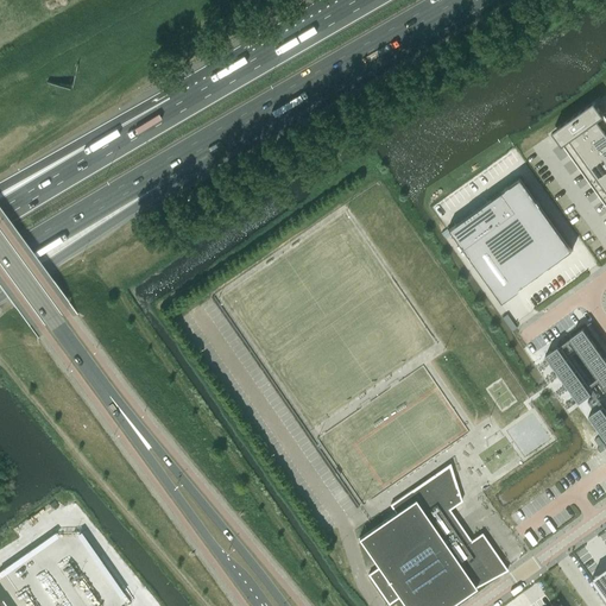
[(597,102),(575,118),(580,125),(585,131),(605,117),(605,114),(601,109),(597,102)]
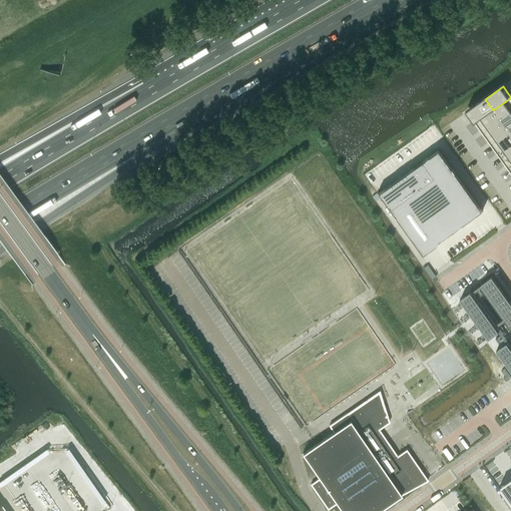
[(510,98),(493,110),(500,119),(510,111),(510,98)]
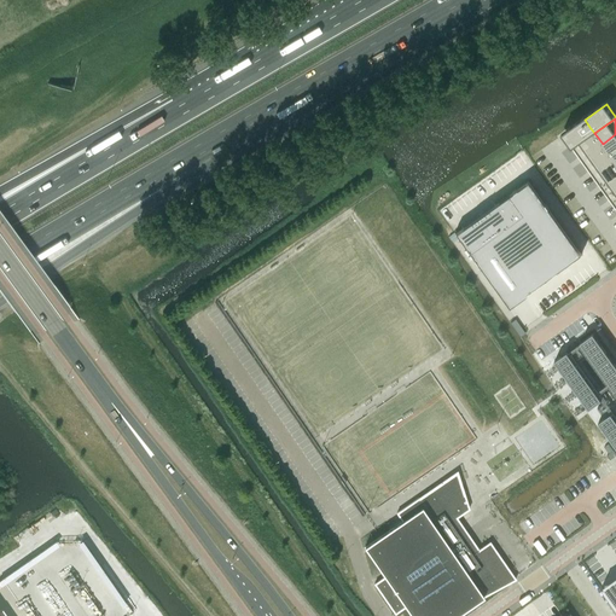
[(585,120),(564,134),(569,141),(574,149),(594,133),(590,127),(585,120)]
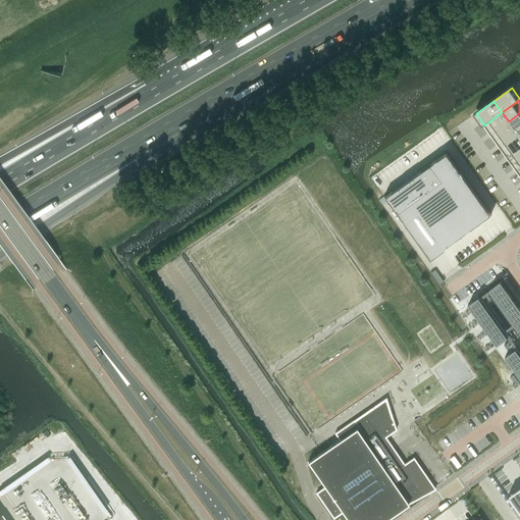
[(502,112),(484,125),(492,138),(511,124),(509,121),(502,112)]
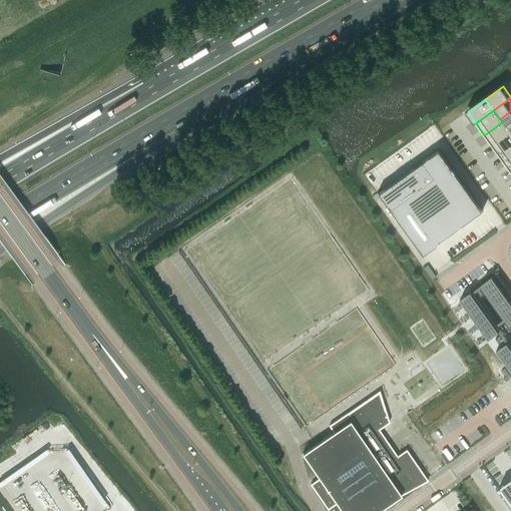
[(510,111),(500,119),(502,122),(506,128),(510,125),(510,111)]
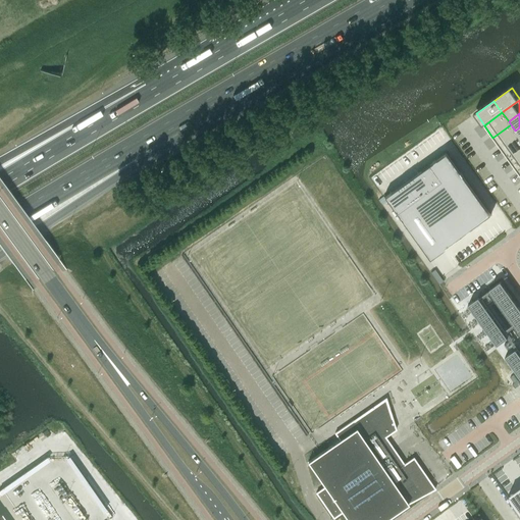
[(511,124),(492,138),(502,150),(519,137),(515,131),(511,124)]
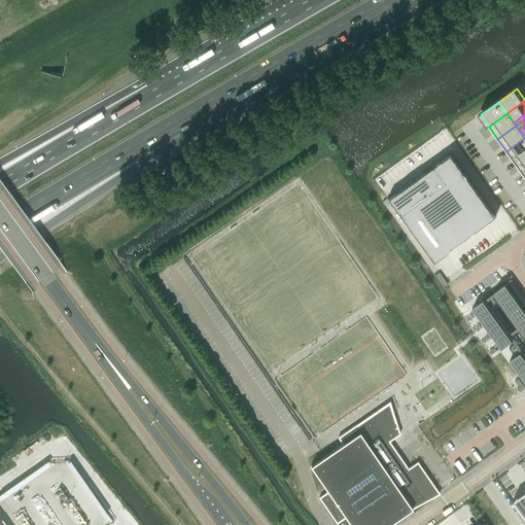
[(524,138),(506,151),(515,163),(524,155),(524,138)]
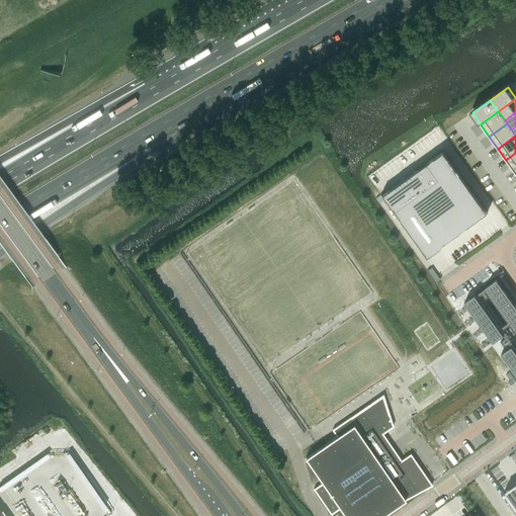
[(444,153),(382,196),(427,259),(489,215),(444,153)]
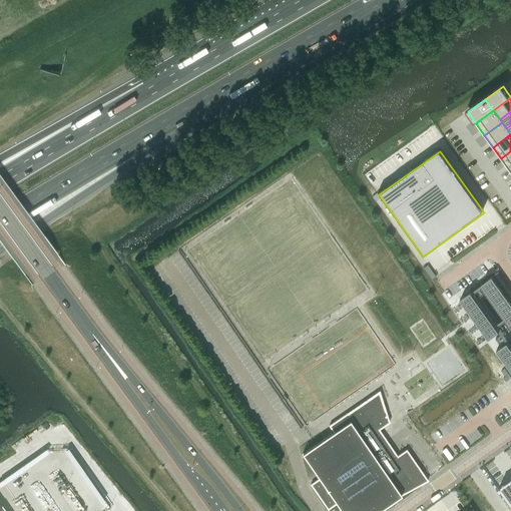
[(510,151),(501,158),(509,170),(510,169),(510,151)]
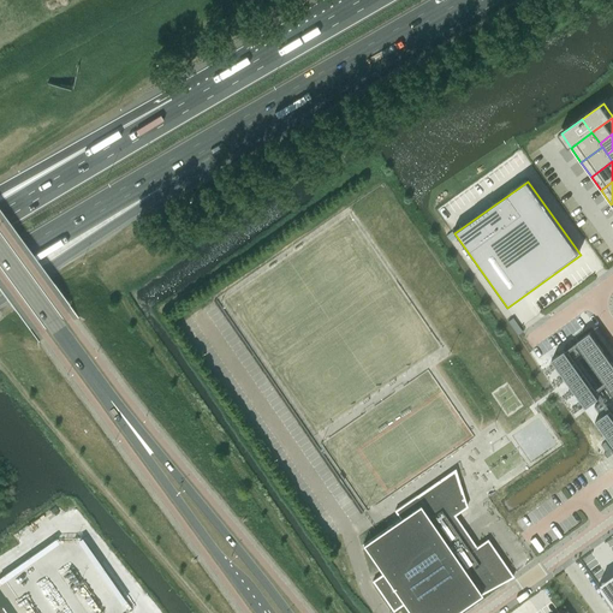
[(612,367),(590,337),(578,345),(612,391),(612,367)]
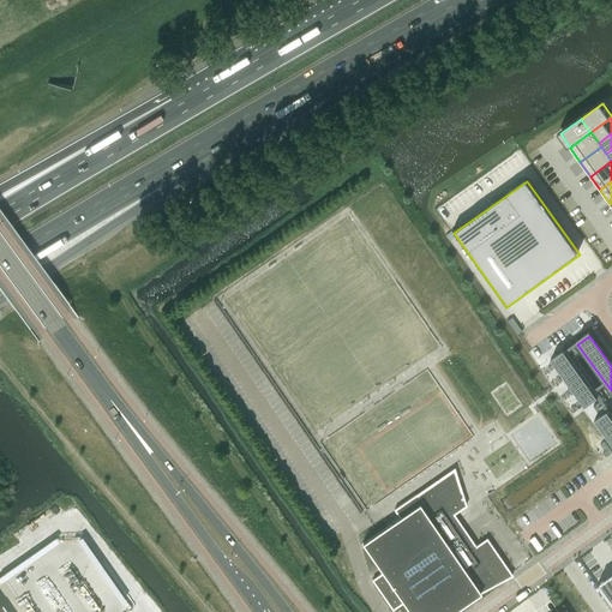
[(568,352),(556,360),(591,407),(603,399),(568,352)]
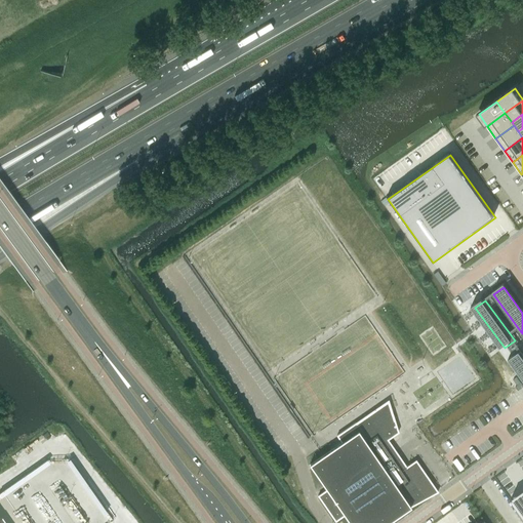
[(522,352),(521,350),(511,357),(522,372),(522,352)]
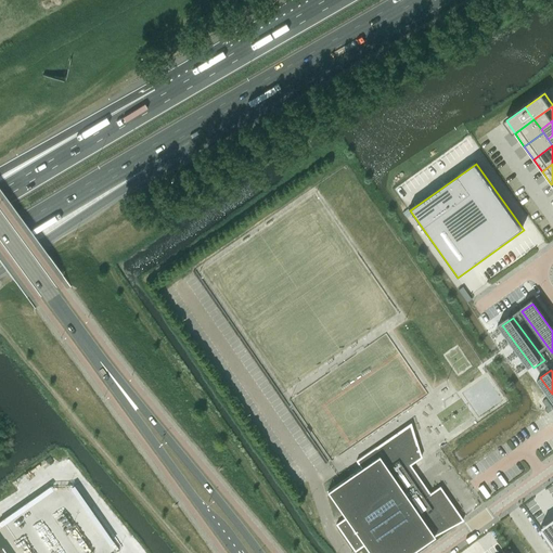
[(338,526),(356,552),(358,552),(367,547),(371,552),(413,552),(436,538),(465,522),(464,521),(441,488),(432,496),(412,466),(423,459),(412,425),(358,462),(363,470),(342,484),(330,492),(347,519),(338,526)]
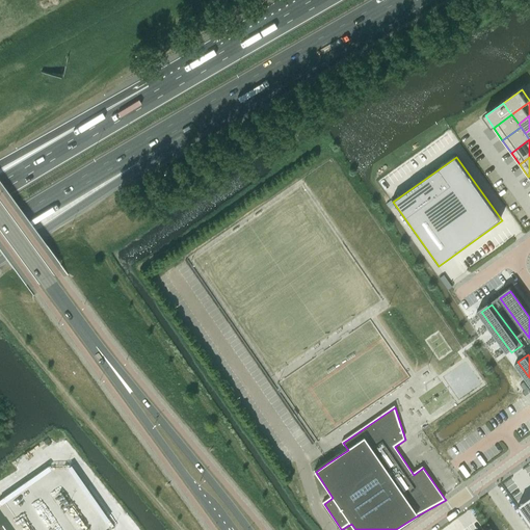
[(529,498),(519,506),(529,522),(529,498)]
